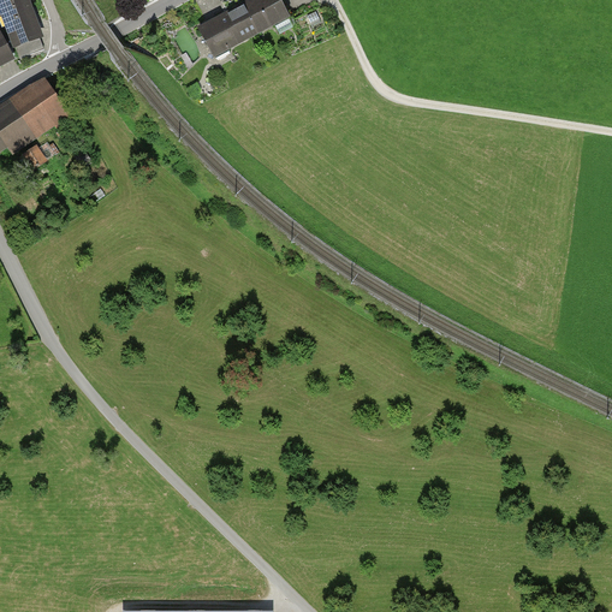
[(0,0),(0,11),(13,48),(43,36),(29,0),(0,0)]
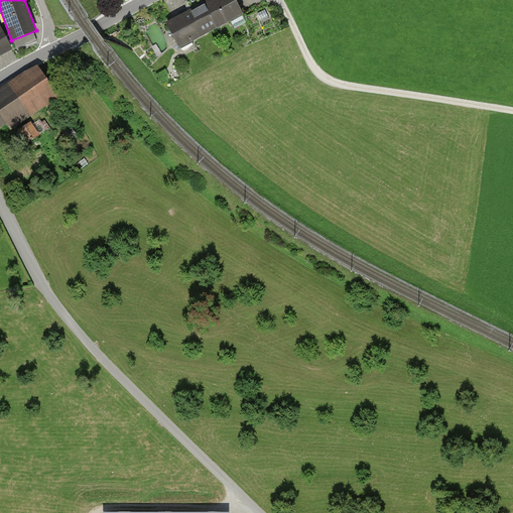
[(244,12),(237,0),(210,0),(166,24),(180,48),(244,12)]
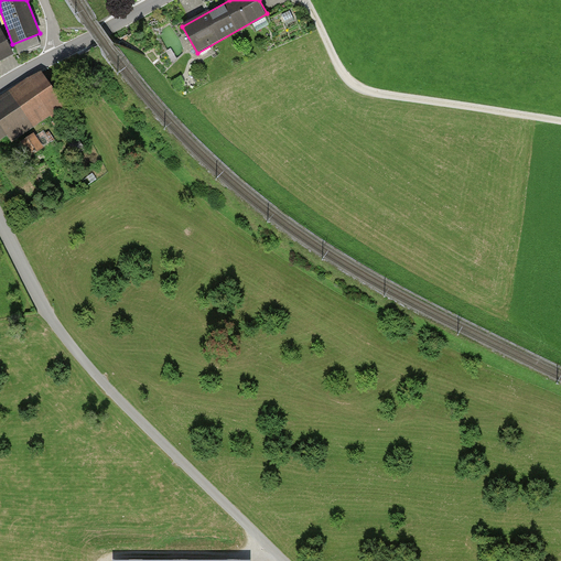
[(0,29),(0,60),(12,53),(0,29)]
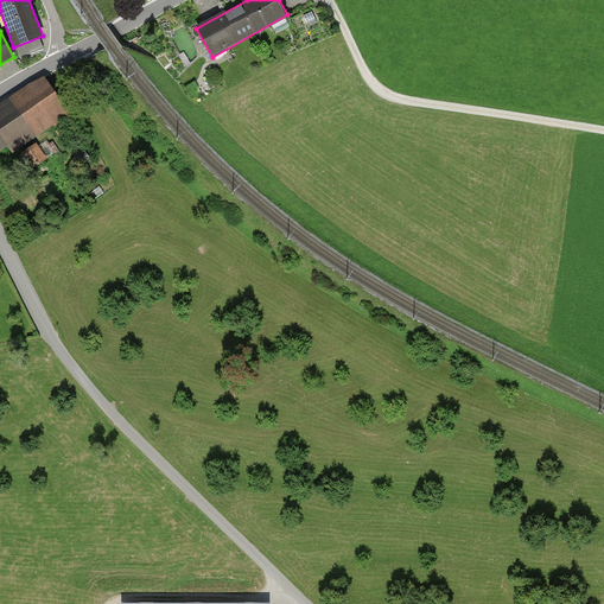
[(69,114),(43,76),(0,105),(0,150),(7,146),(12,153),(69,114)]
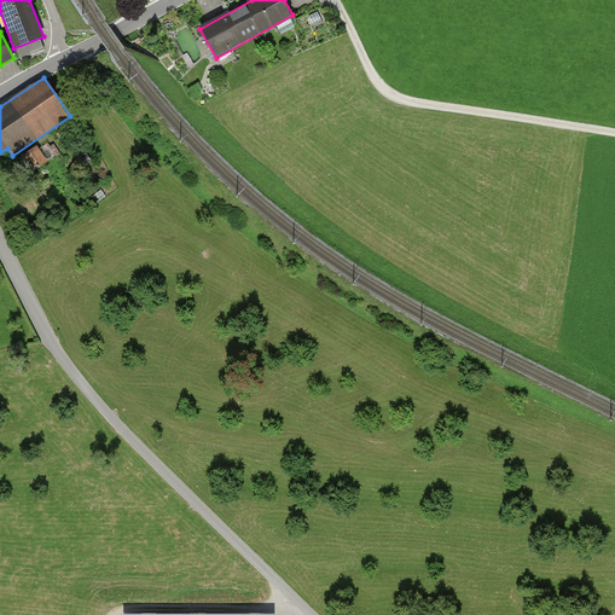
[(50,156),(56,149),(46,139),(39,146),(50,156)]
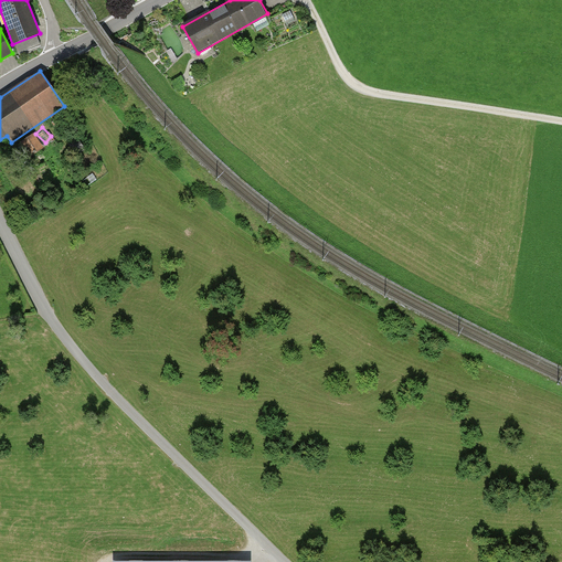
[(43,146),(33,133),(22,140),(31,154),(43,146)]
